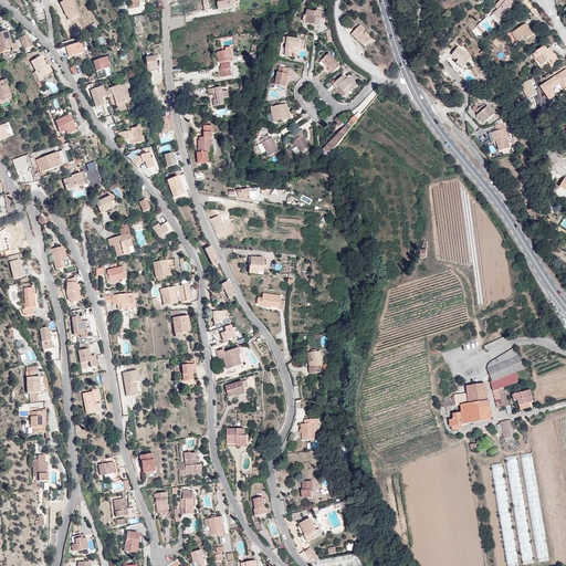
[(234,0),(218,0),(220,12),(236,11),(234,0)]
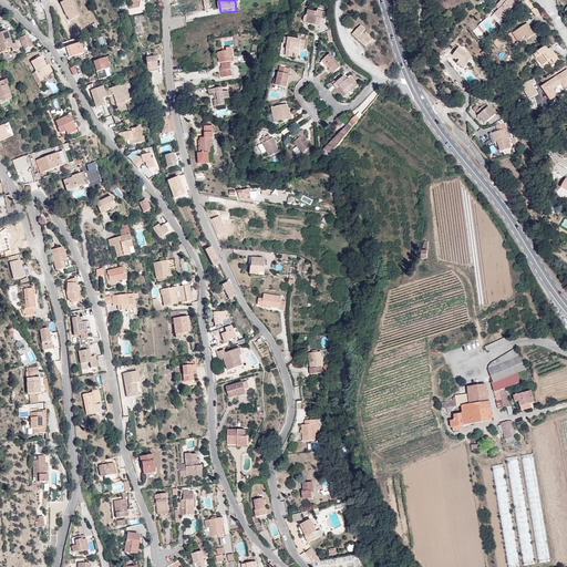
[(503,11),(509,4),(505,0),(495,0),(490,6),(494,9),(490,13),(496,20),(502,14),(498,11),(501,9),(503,11)]
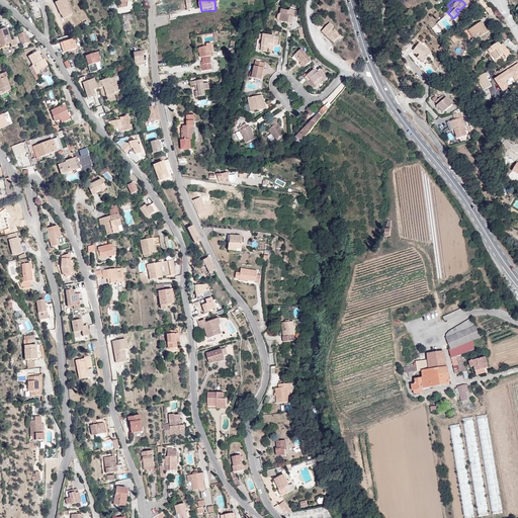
[(486,6),(480,0),(475,0),(473,2),(481,10),(486,6)]
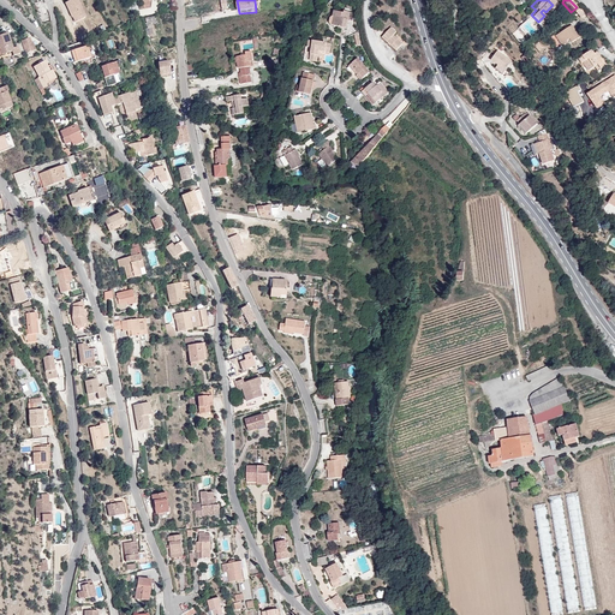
[(78,12),(83,10),(79,4),(67,9),(77,28),(84,24),(78,12)]
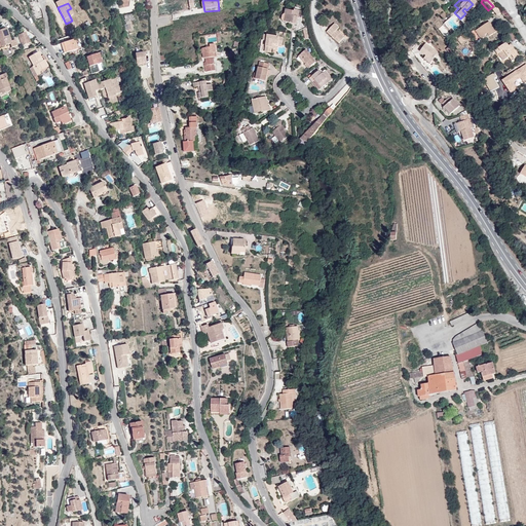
[(493,6),(488,10),(491,14),(497,10),(493,6)]
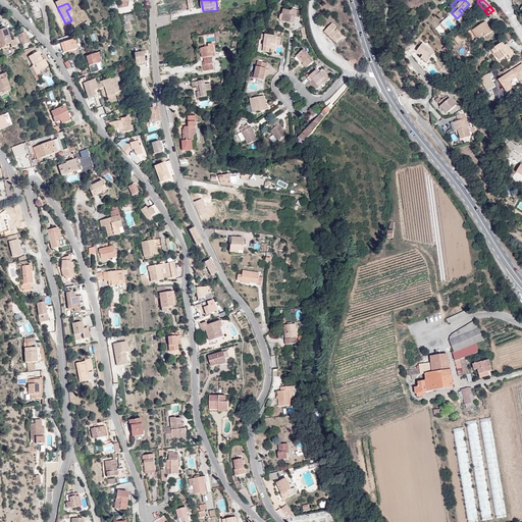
[(275,13),(275,18),(277,18),(276,25),(286,28),(289,13),(281,12),(281,14),(275,13)]
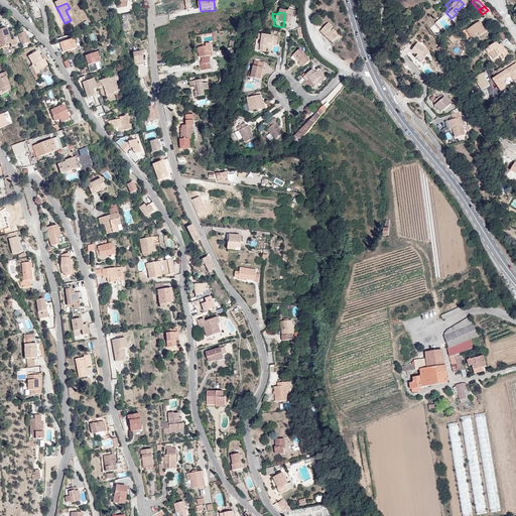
[(461,31),(468,40),(480,31),(474,22),(461,31)]
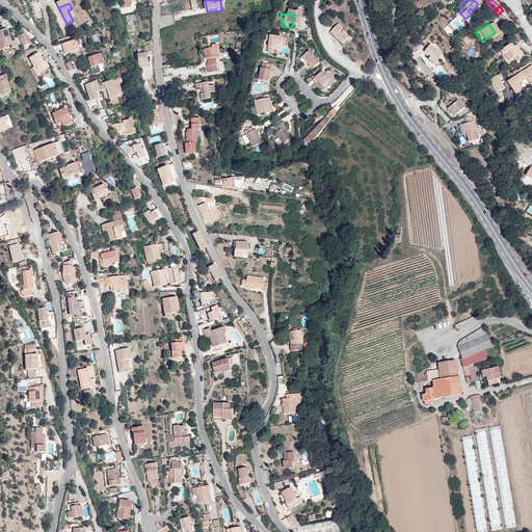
[(339,24),(330,32),(337,37),(343,43),(348,36),(341,30),(343,27),(339,24)]
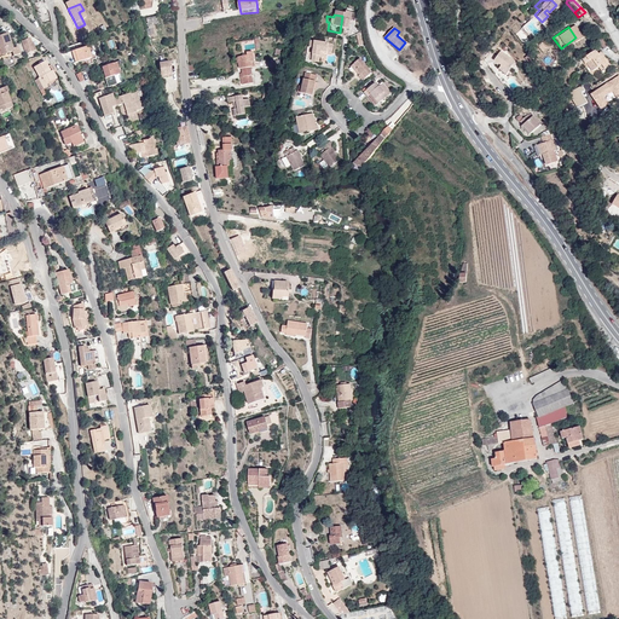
[(0,36),(0,44),(4,56),(16,52),(10,34),(5,35),(0,36)]
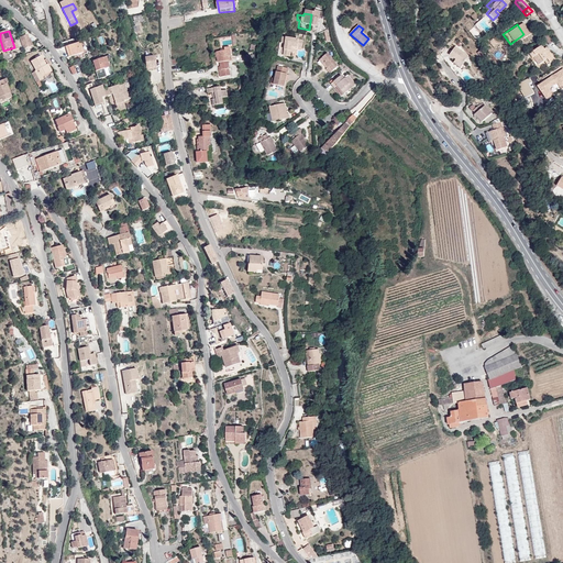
[(511,45),(510,44),(503,34),(501,32),(496,35),(506,50),(511,45)]
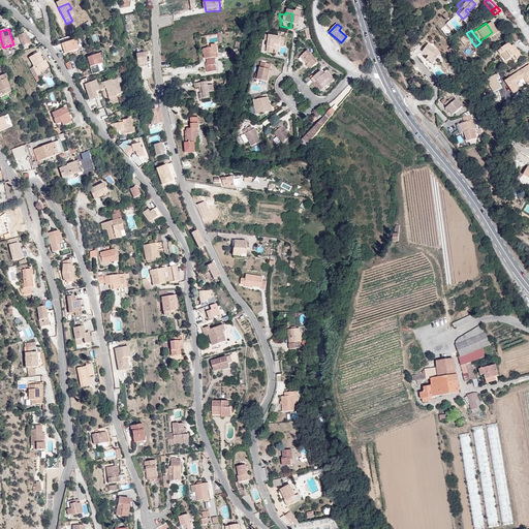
[(20,37),(22,49),(30,47),(28,35),(20,37)]
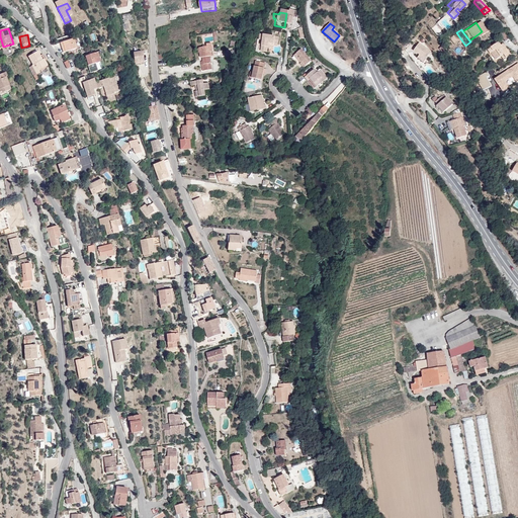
[(76,49),(73,38),(62,41),(66,52),(76,49)]
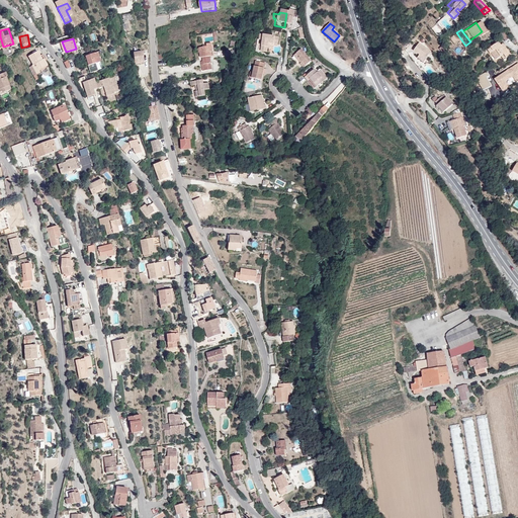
[(252,56),(259,57),(260,52),(264,53),(265,48),(270,49),(271,41),(256,38),(252,56)]
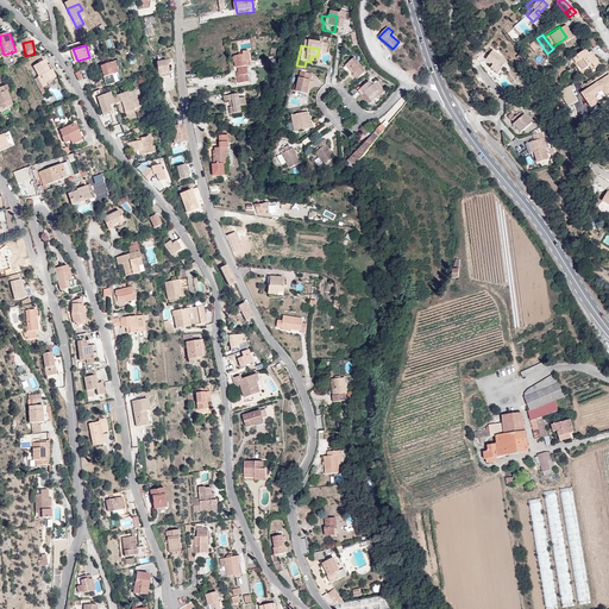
[(245,66),(249,66),(246,50),(240,51),(240,54),(232,55),(232,56),(233,64),(233,67),(237,67),(245,66)]
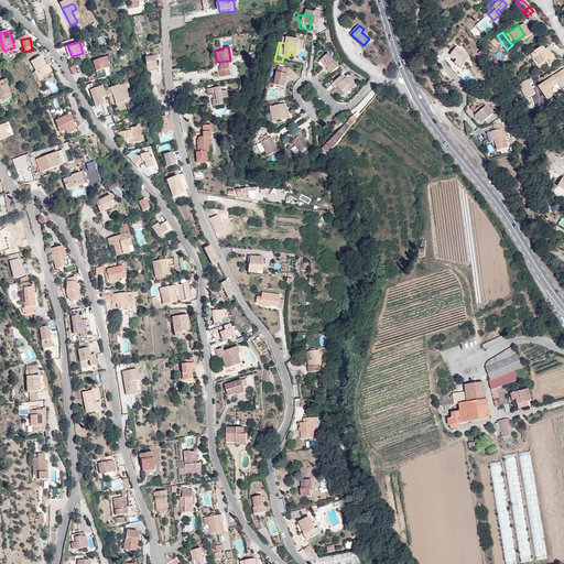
[(446,54),(452,60),(458,64),(464,56),(452,46),(446,54)]
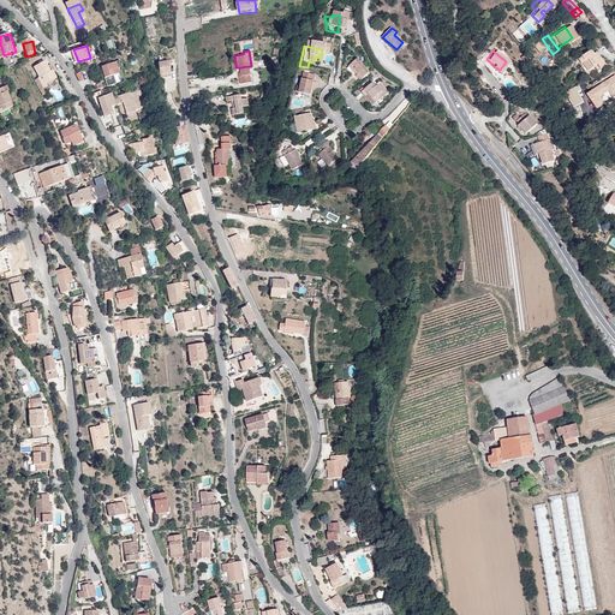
[(596,70),(601,66),(592,53),(589,54),(586,51),(574,60),(575,63),(573,65),(583,77),(595,70),(596,70)]
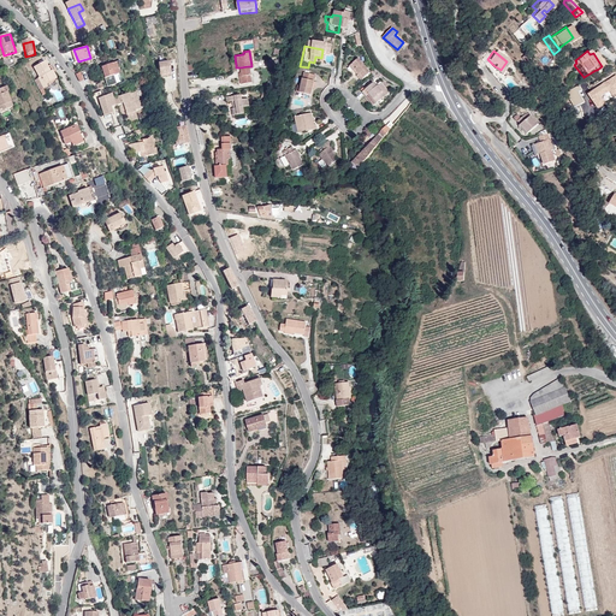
[(354,75),(351,77),(355,81),(363,75),(353,60),(344,66),(348,71),(350,70),(354,75)]
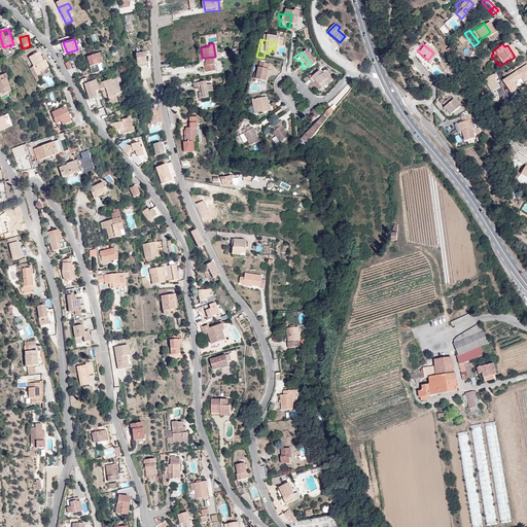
[(39,53),(30,59),(35,67),(33,67),(38,75),(42,74),(41,72),(46,69),(41,60),(43,59),(39,53)]
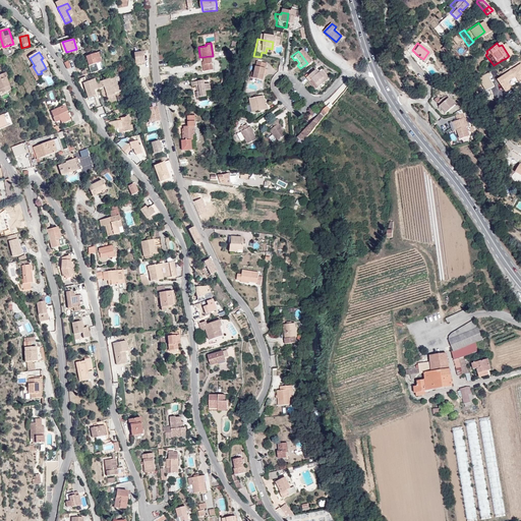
[(99,64),(96,55),(83,58),(88,67),(99,64)]
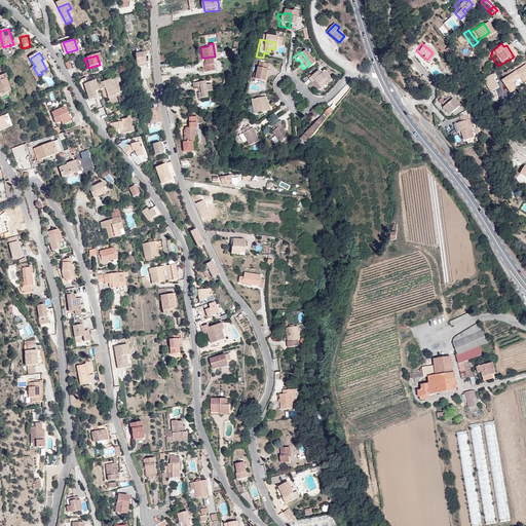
[(213,63),(213,60),(204,61),(204,65),(203,65),(204,71),(210,70),(209,64),(212,63),(213,63)]
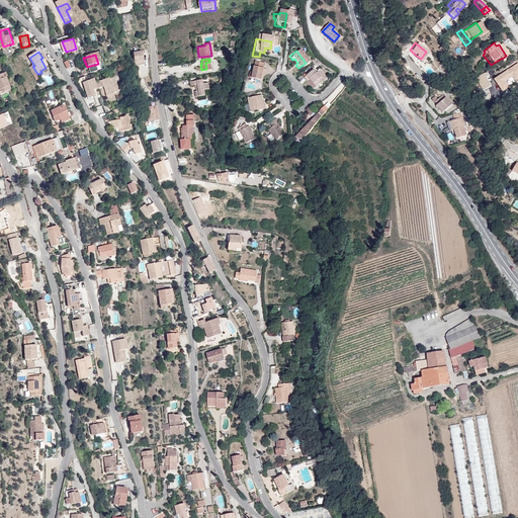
[(517,62),(494,81),(504,94),(511,89),(507,83),(513,78),(516,82),(517,80),(517,62)]
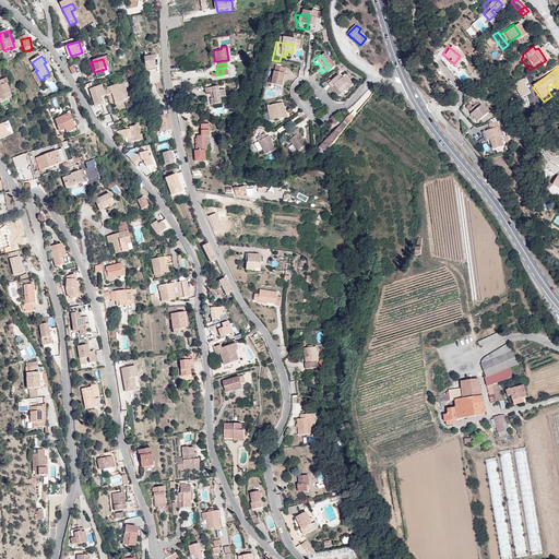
[(275,91),(278,71),(268,70),(265,88),(275,91)]
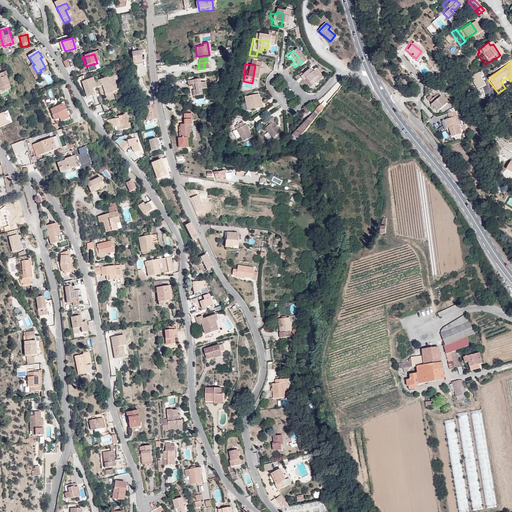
[(298,78),(302,82),(304,81),(310,87),(317,80),(307,70),(298,78)]
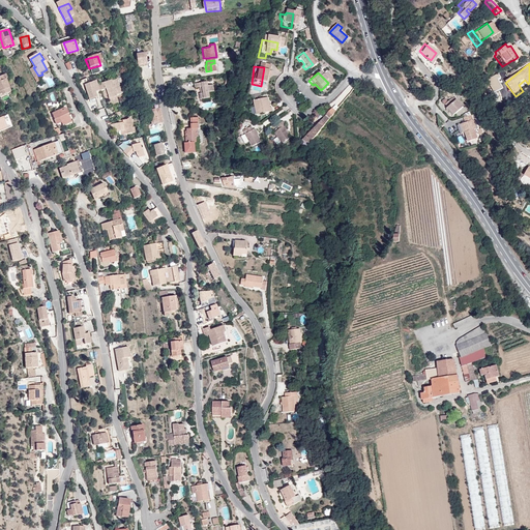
[(498,78),(495,75),(487,80),(492,86),(496,83),(494,81),(498,78)]
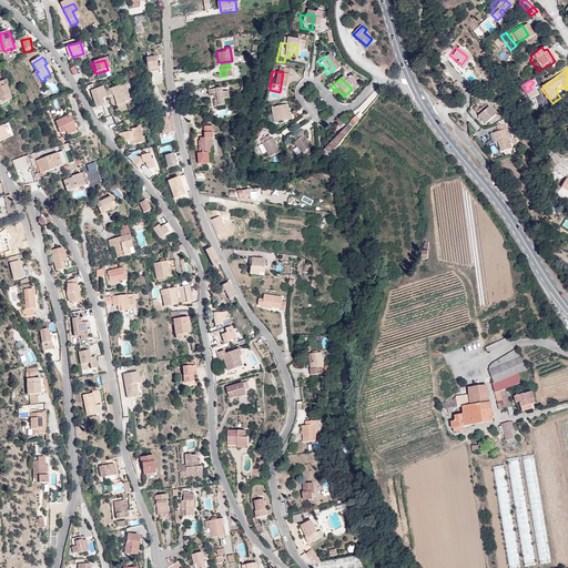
[(119,88),(121,95),(127,94),(128,100),(131,99),(129,91),(125,92),(123,87),(119,88)]
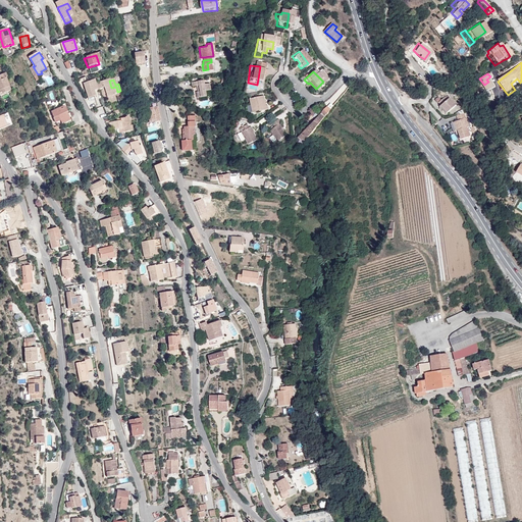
[(201,85),(201,82),(194,83),(195,88),(199,88),(199,94),(198,94),(199,100),(207,99),(207,94),(211,93),(210,88),(207,88),(206,84),(201,85)]
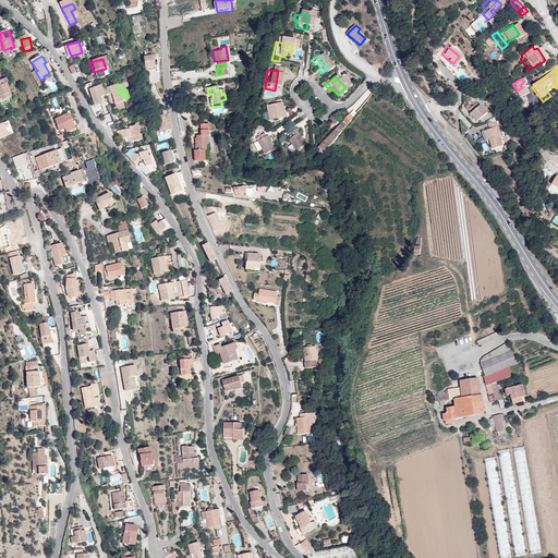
[(331,88),(329,89),(336,97),(338,95),(331,88)]
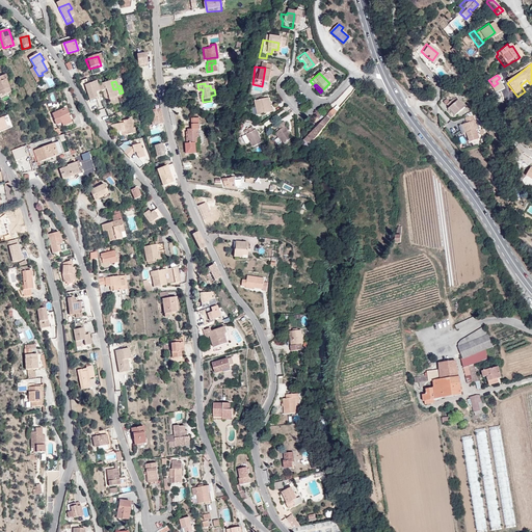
[(441,106),(448,115),(456,108),(449,100),(448,100),(445,98),(437,104),(441,106)]
